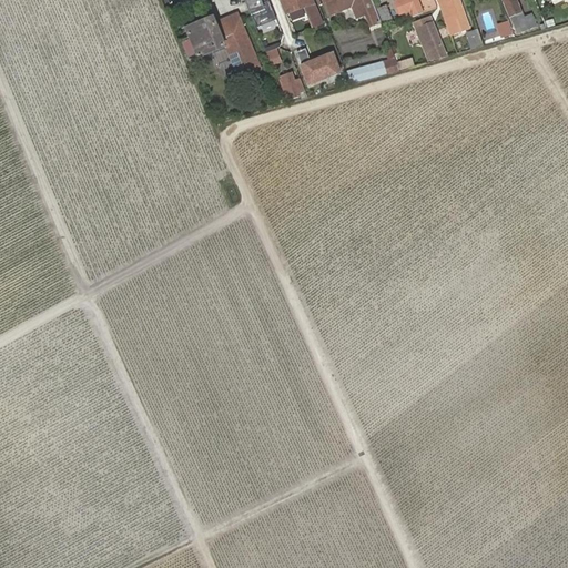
[(250,8),(259,28),(267,24),(271,22),(261,0),(250,0),(252,6),(250,8)]
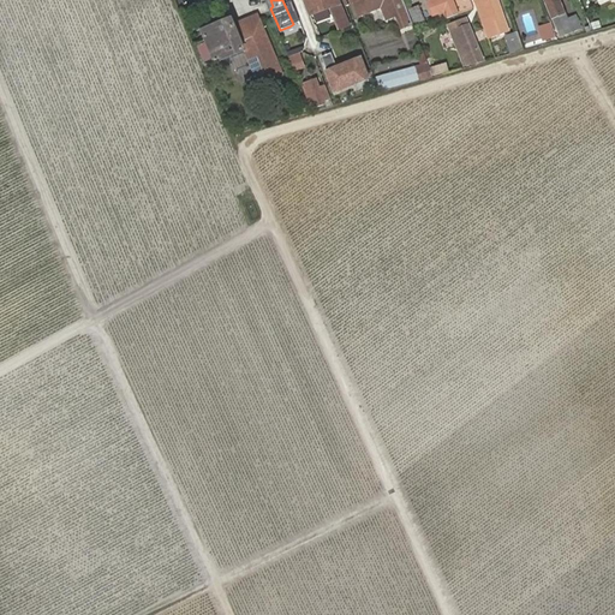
[(340,4),(339,4),(336,0),(305,0),(312,16),(328,9),(339,31),(350,27),(340,4)]
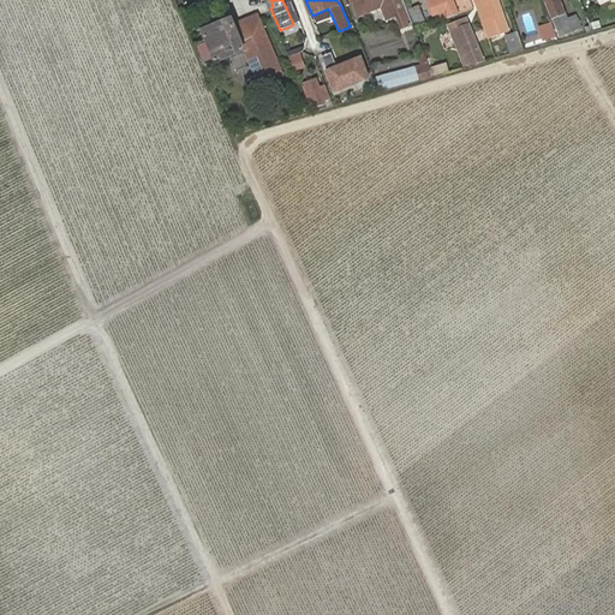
[(407,10),(404,0),(352,0),(357,15),(381,6),(386,22),(398,18),(401,31),(413,27),(407,10)]
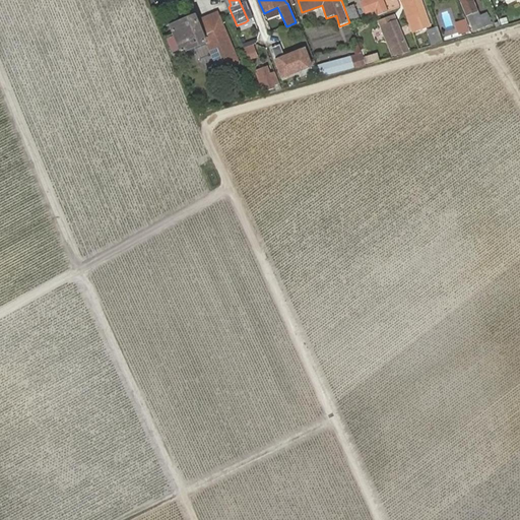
[(367,0),(366,0),(364,1),(363,1),(367,12),(376,9),(375,4),(370,6),(367,0)]
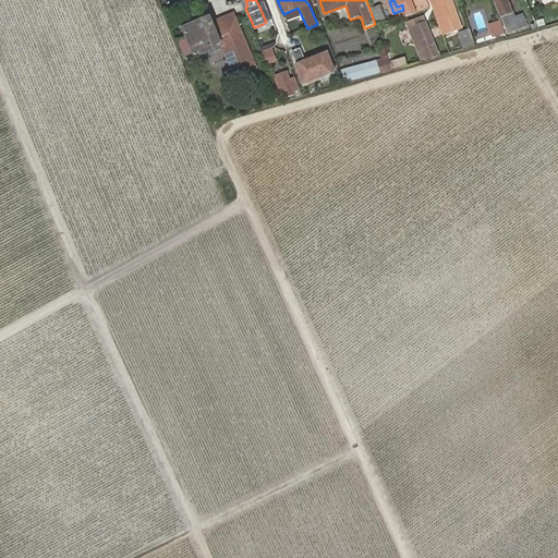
[(405,16),(410,14),(417,12),(415,5),(419,3),(417,0),(393,0),(397,7),(402,4),(403,10),(405,16)]
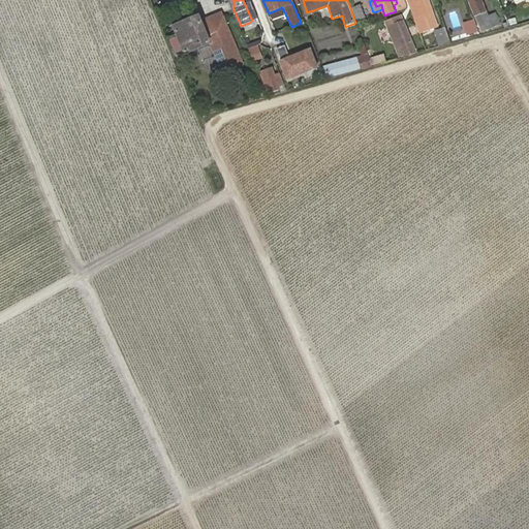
[(403,0),(396,0),(397,3),(394,5),(396,11),(407,8),(403,0)]
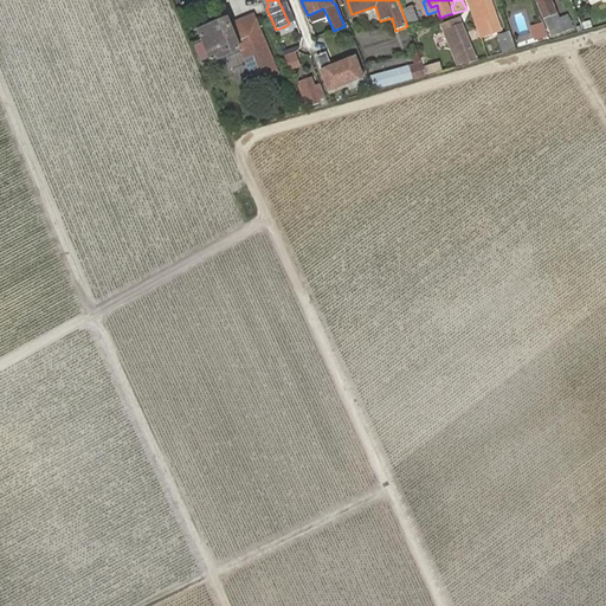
[(466,0),(475,23),(481,40),(491,37),(485,18),(481,19),(479,15),(495,10),(490,0),(466,0)]
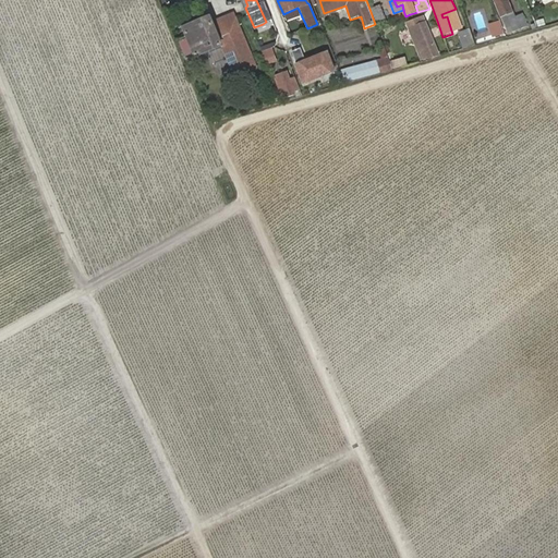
[(495,0),(508,34),(526,26),(521,14),(513,17),(506,0),(495,0)]
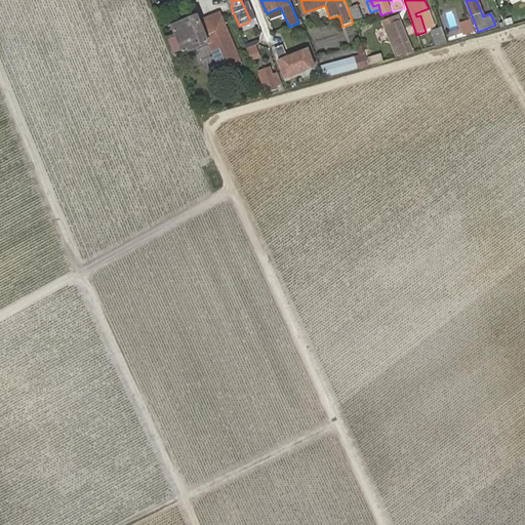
[(358,5),(348,8),(353,23),(354,24),(364,21),(358,5)]
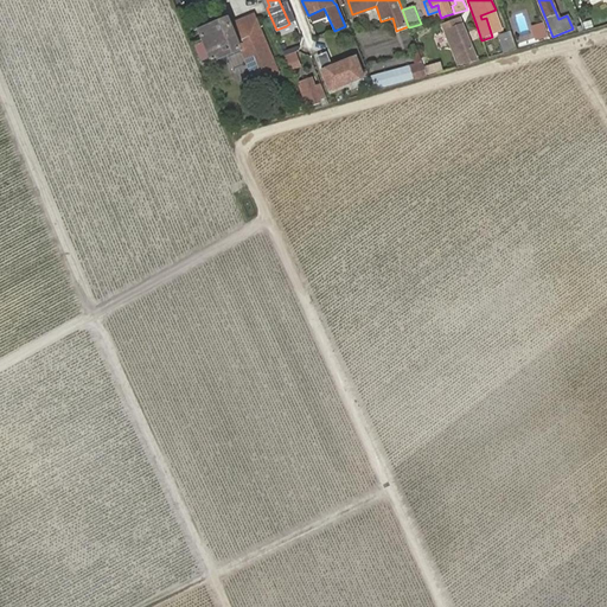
[(205,39),(192,45),(199,62),(211,56),(213,61),(215,59),(216,62),(225,57),(225,56),(228,55),(229,56),(240,52),(238,50),(242,49),(255,82),(279,72),(255,14),(230,24),(228,19),(200,30),(205,39)]
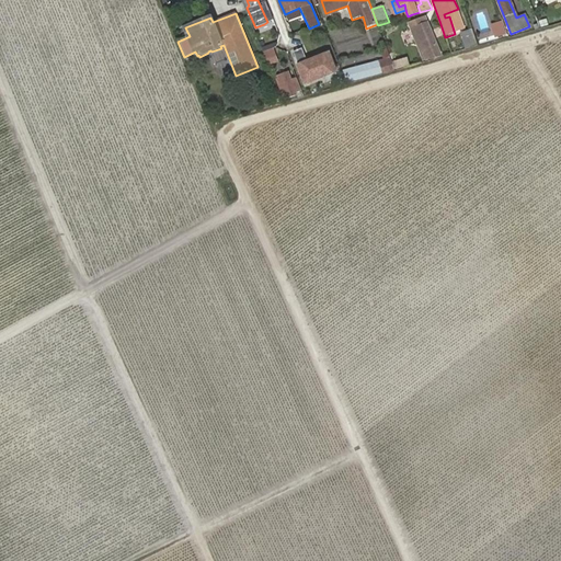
[(425,18),(410,23),(412,29),(424,61),(425,61),(439,57),(436,47),(427,22),(426,23),(425,18)]
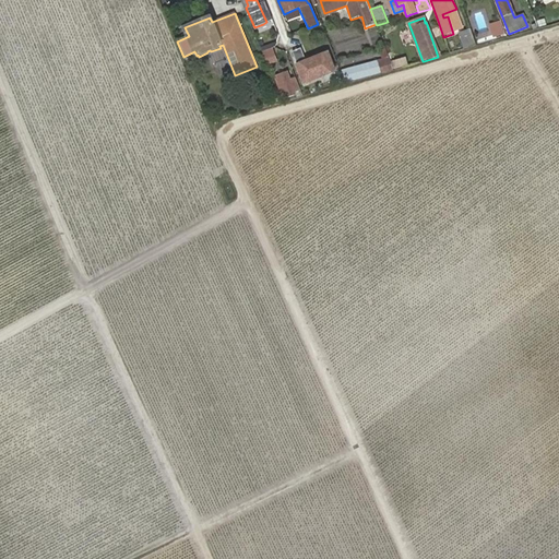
[(491,36),(504,32),(500,21),(487,25),(491,36)]
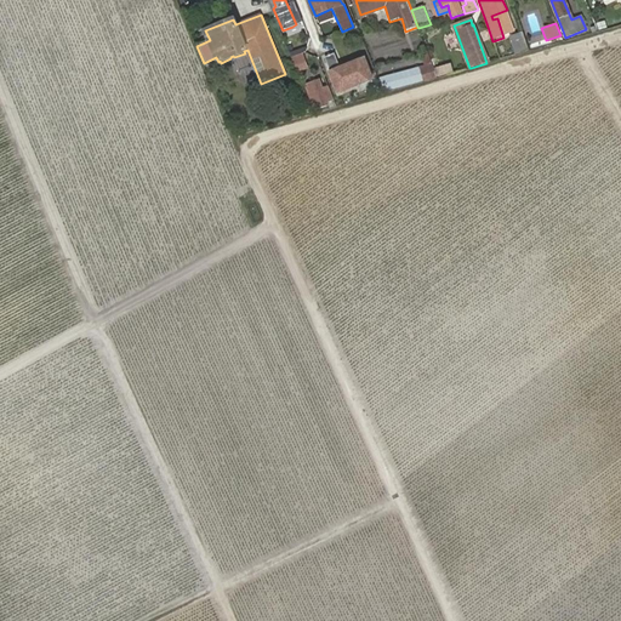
[(292,27),(283,30),(289,47),(297,44),(295,36),(296,36),(292,27)]
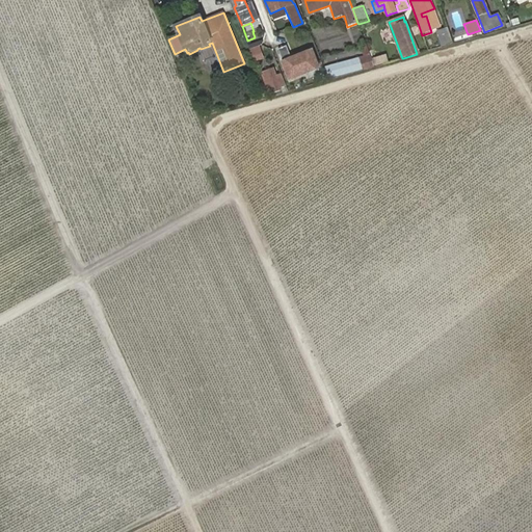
[(428,51),(453,44),(448,29),(437,32),(440,40),(425,44),(428,51)]
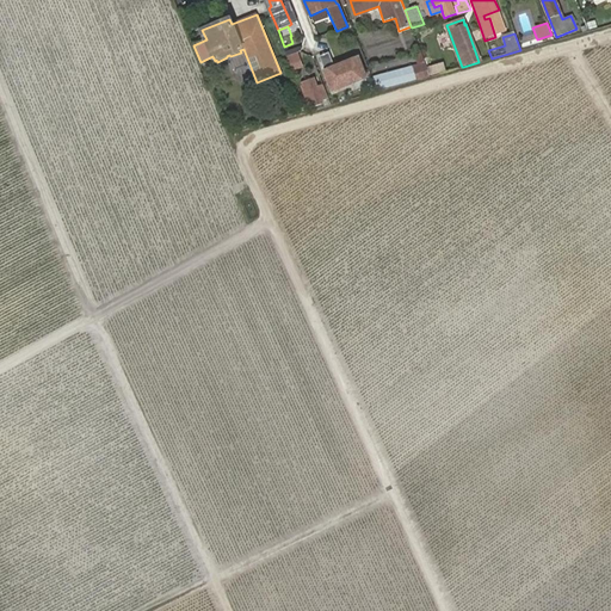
[(300,51),(288,54),(289,68),(301,66),(300,51)]
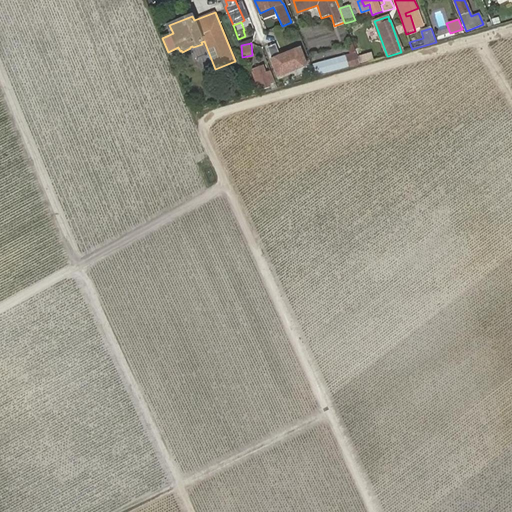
[(279,54),(280,58),(300,50),(299,47),(279,54)]
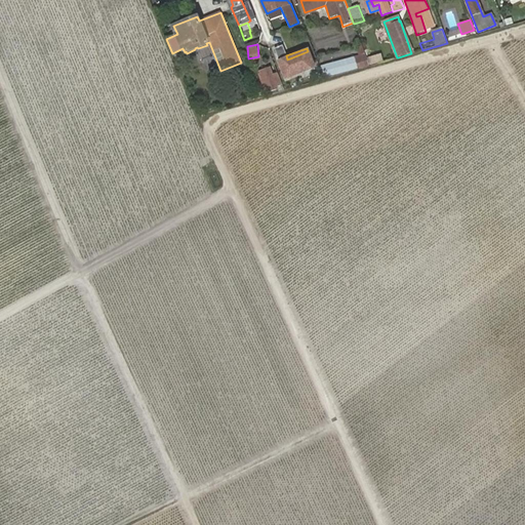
[(308,51),(287,59),(283,61),(280,62),(287,80),(315,68),(308,51)]
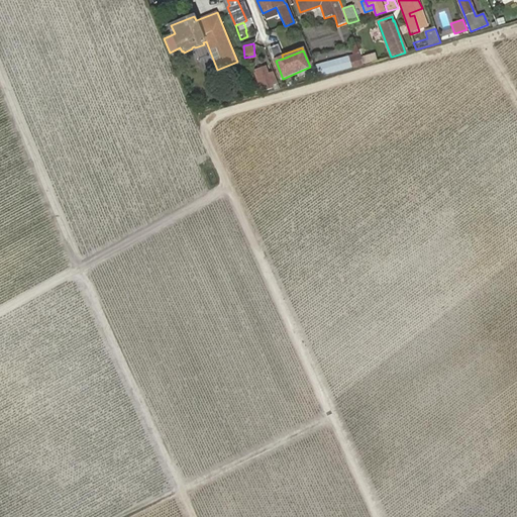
[(319,78),(354,68),(352,60),(352,58),(315,68),(319,78)]
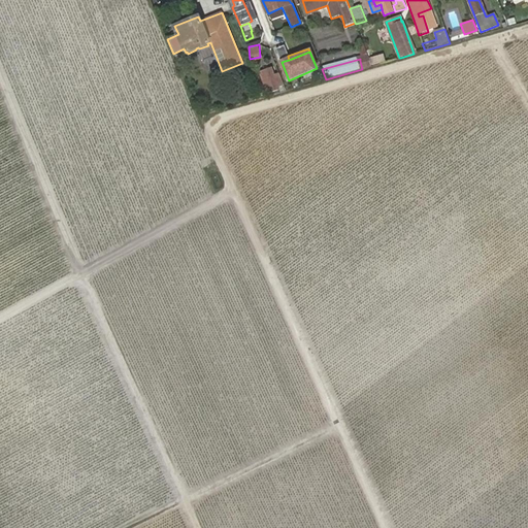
[(362,69),(371,66),(368,59),(360,61),(362,69)]
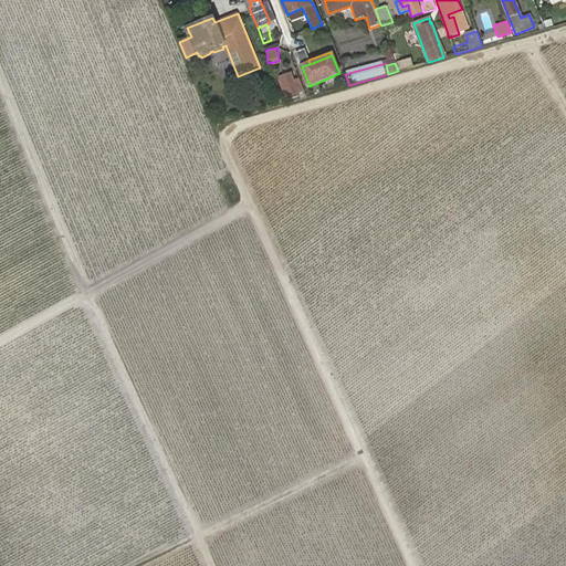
[(282,76),(285,87),(282,88),(286,101),(300,96),(292,73),(282,76)]
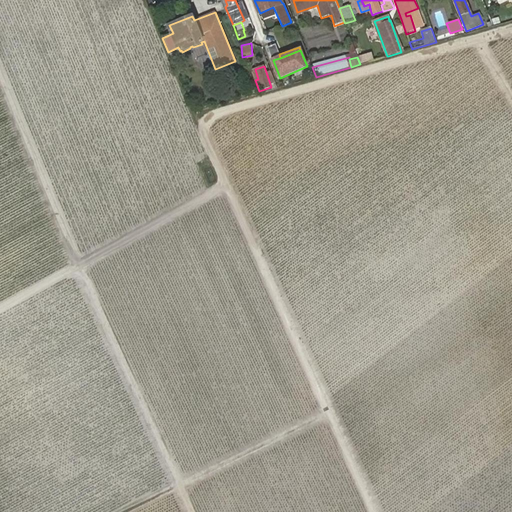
[(315,75),(312,68),(306,71),(309,78),(315,75)]
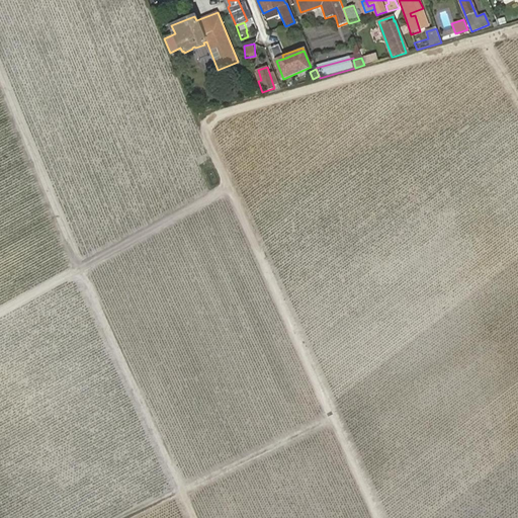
[(279,82),(280,89),(289,86),(287,80),(279,82)]
